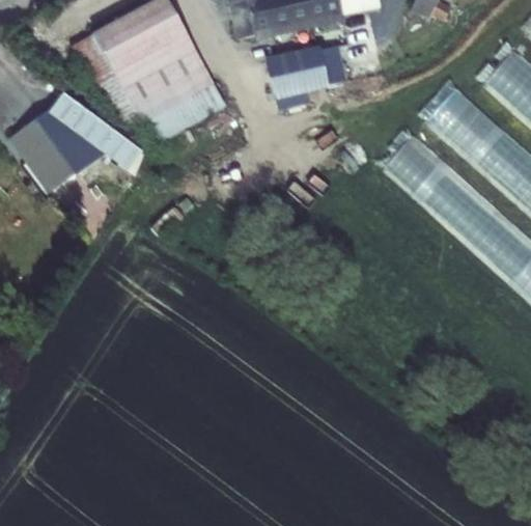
[(154,0),(91,33),(140,118),(154,143),(227,104),(168,0),(154,0)]
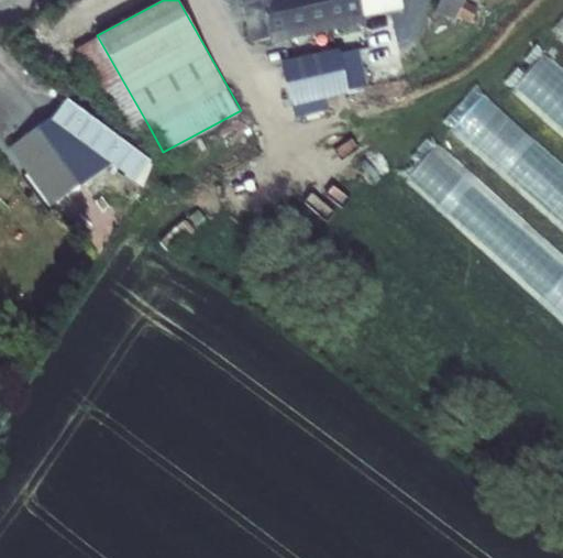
[(242,0),(243,3),(244,3),(263,0),(271,37),(272,44),(366,21),(364,14),(364,13),(361,0),(242,0)]
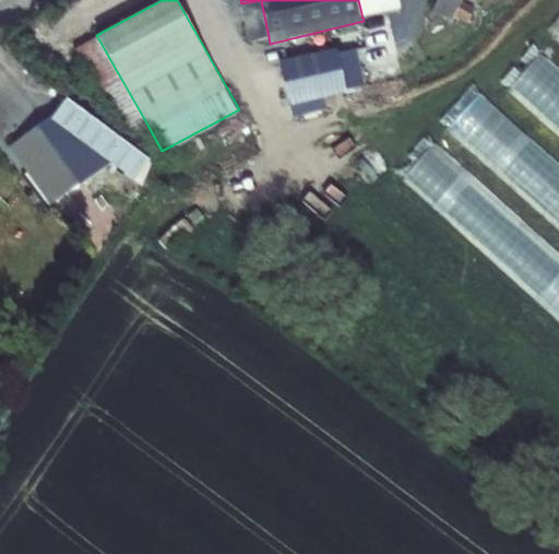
[(261,0),(242,3),(249,39),(269,37),(261,0)]
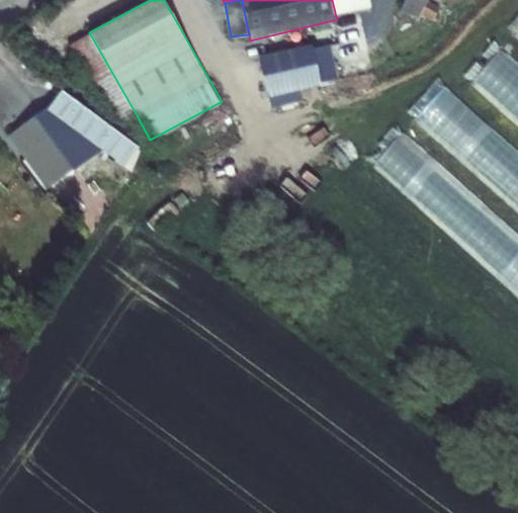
[(332,0),(335,12),(372,5),(370,0),(332,0)]
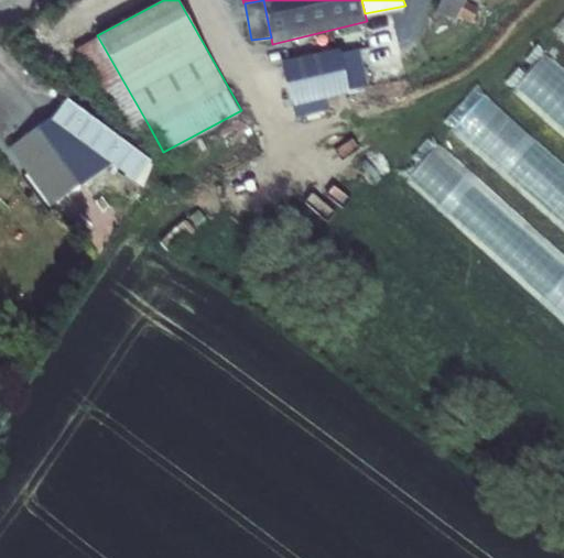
[(459,12),(464,0),(438,0),(435,9),(457,17),(459,12)]
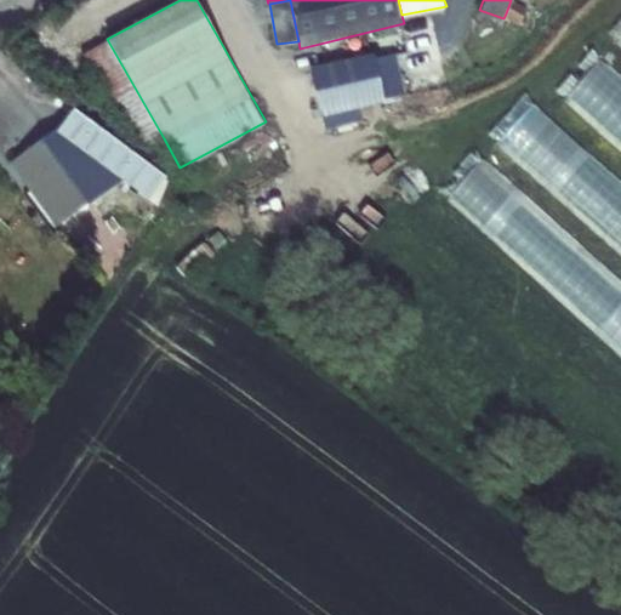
[(529,5),(522,0),(511,0),(506,13),(520,21),(529,5)]
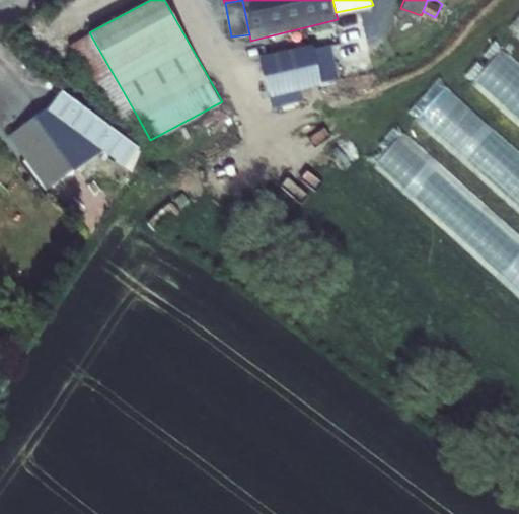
[(137,116),(89,32),(70,44),(118,127),(137,116)]
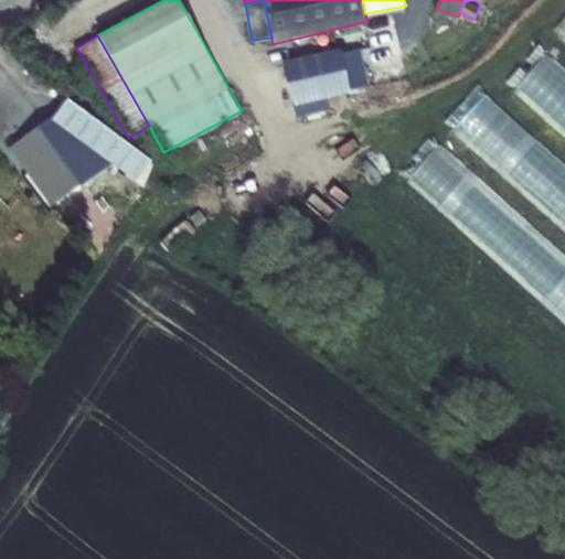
[(362,45),(342,50),(350,87),(370,83),(362,45)]
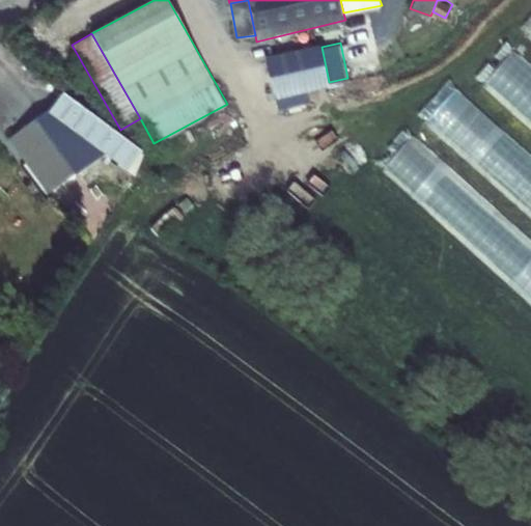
[(320,44),(267,56),(275,99),(277,98),(308,90),(330,86),(329,82),(322,47),(320,44)]
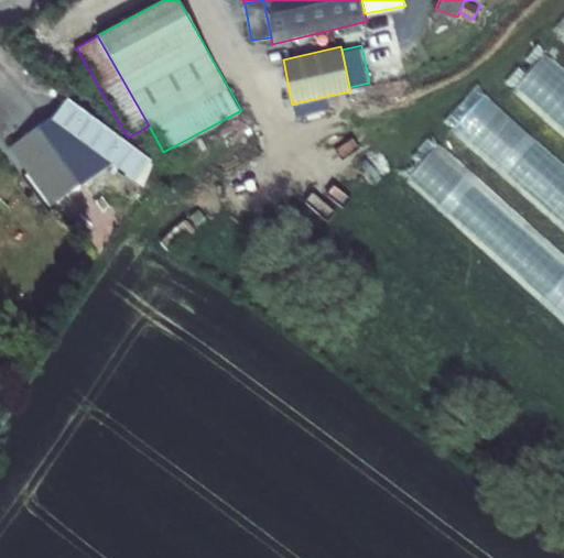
[(563,64),(548,50),(512,88),(563,132),(563,64)]
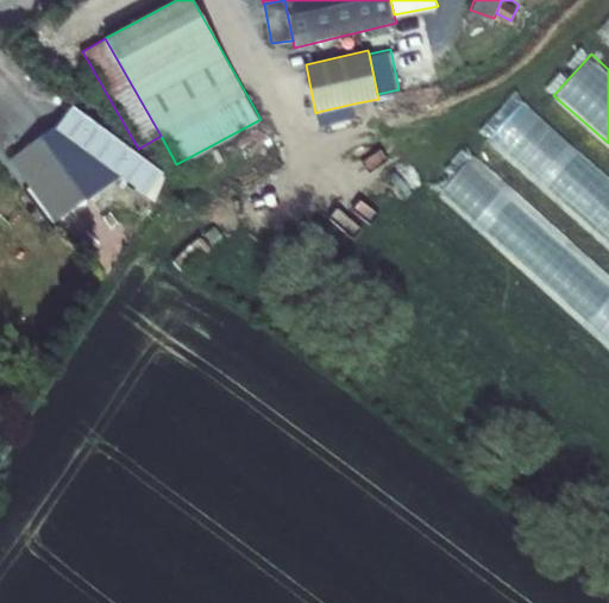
[(608,170),(525,96),(490,134),(608,242),(608,170)]
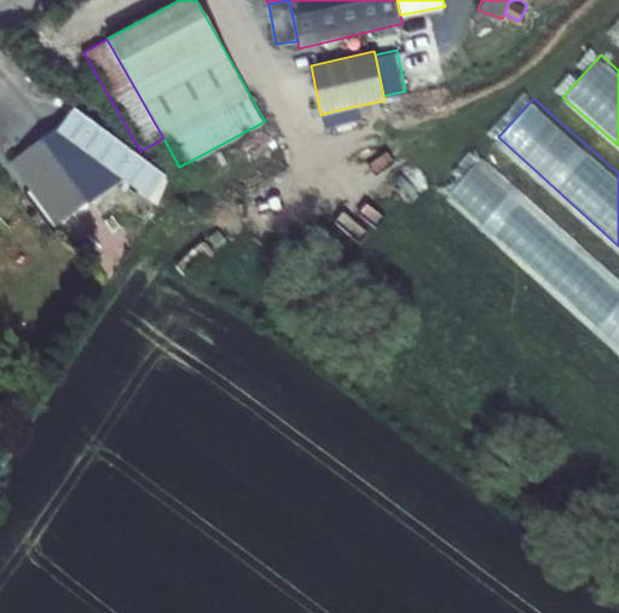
[(359,105),(323,114),(325,123),(362,117),(359,105)]
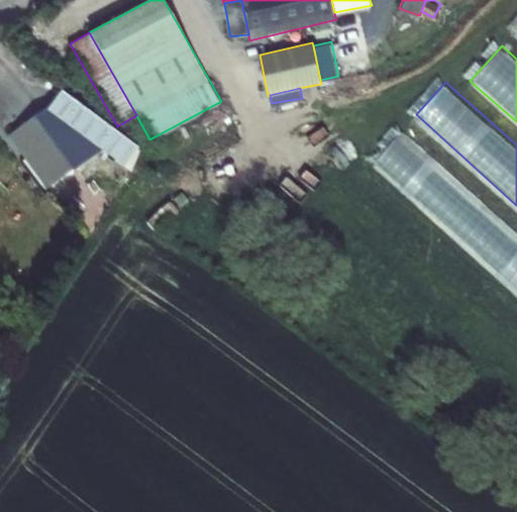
[(63,90),(48,109),(102,150),(124,167),(139,146),(63,90)]
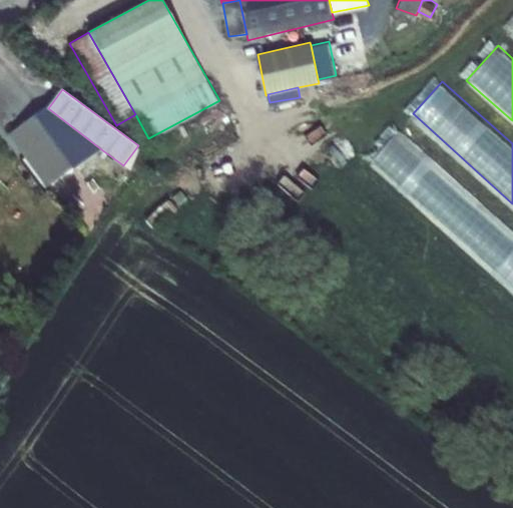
[(46,106),(9,133),(46,186),(101,149),(48,108),(46,106)]
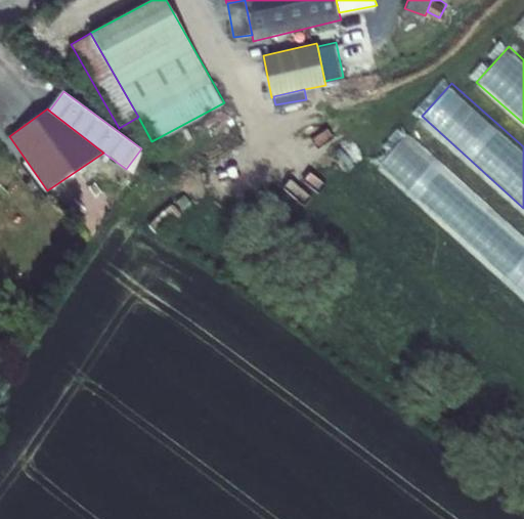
[(523,231),(409,131),(379,164),(523,294),(523,231)]
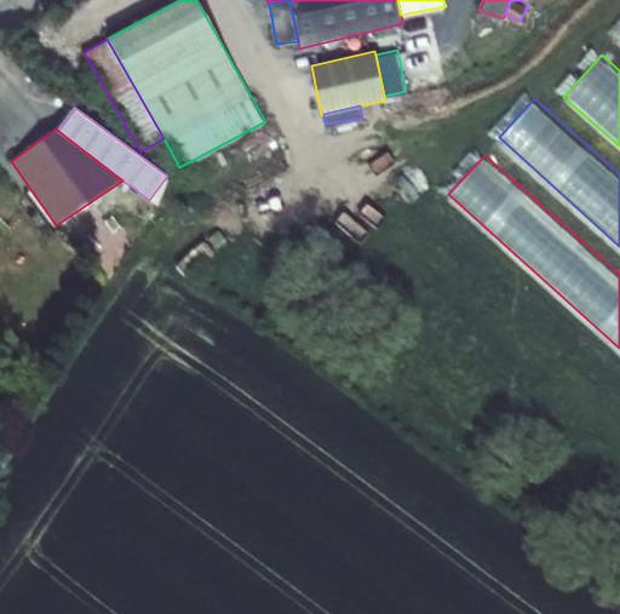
All buildings are outlined.
